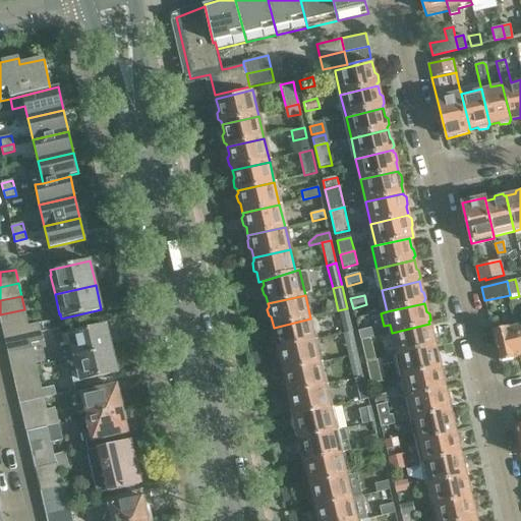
[(352,331),(347,308),(338,310),(343,333),(352,331)]
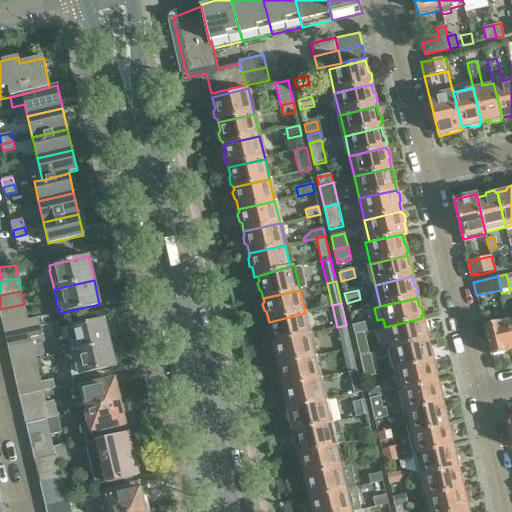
[(24,304),(0,309),(0,314),(2,322),(26,316),(24,304)]
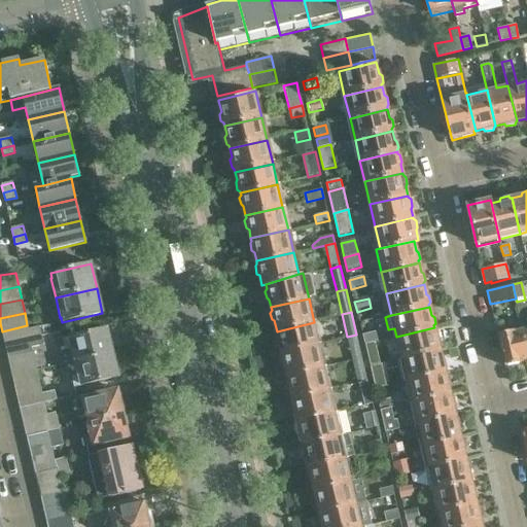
[(314,322),(277,331),(279,341),(277,343),(278,349),(281,351),(282,353),(319,345),(314,322)]
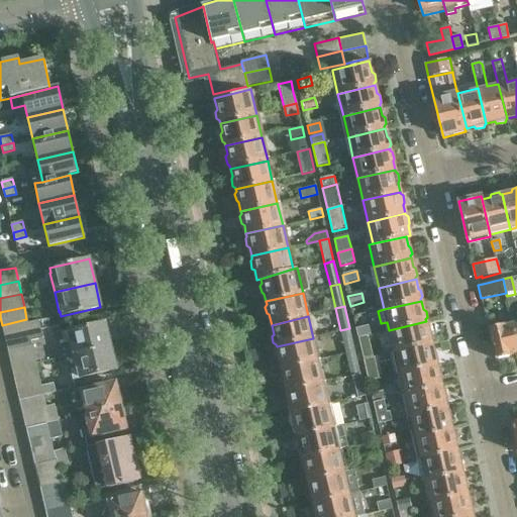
[(26,319),(2,325),(5,337),(40,329),(38,321),(27,323),(26,319)]
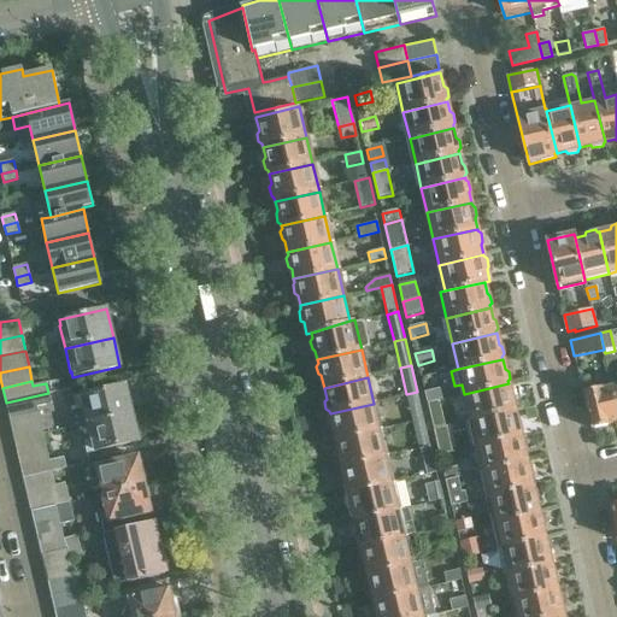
[(509,383),(464,394),(470,421),(515,410),(513,407),(516,404),(513,397),(511,394),(509,383)]
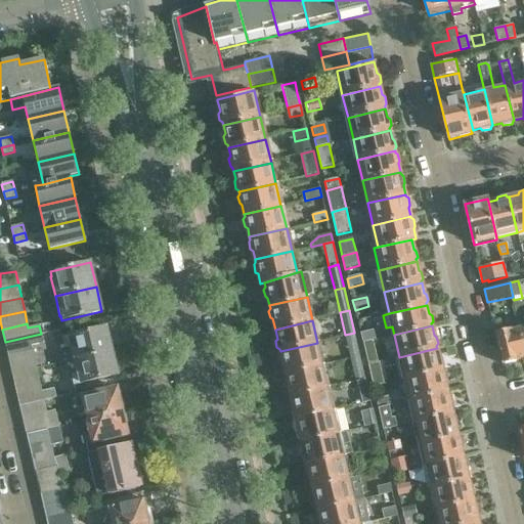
[(66,337),(67,341),(70,340),(74,360),(112,351),(106,326),(66,337)]
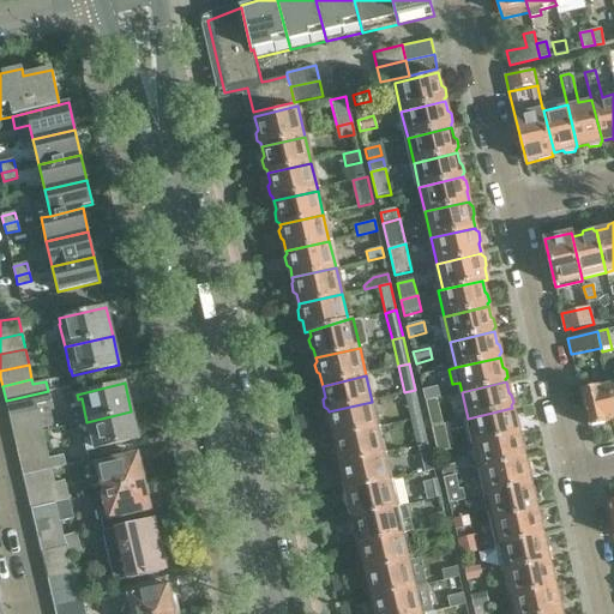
[(585,389),(579,390),(588,427),(608,422),(607,420),(613,417),(613,408),(608,384),(600,385),(585,389)]
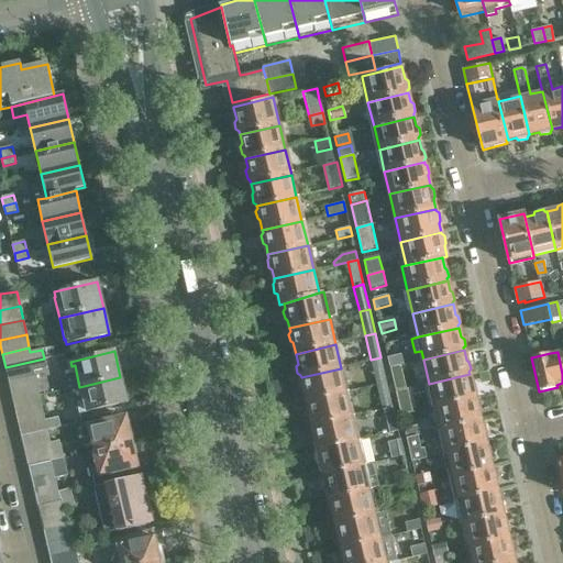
[(387,360),(389,370),(404,366),(401,356),(387,360)]
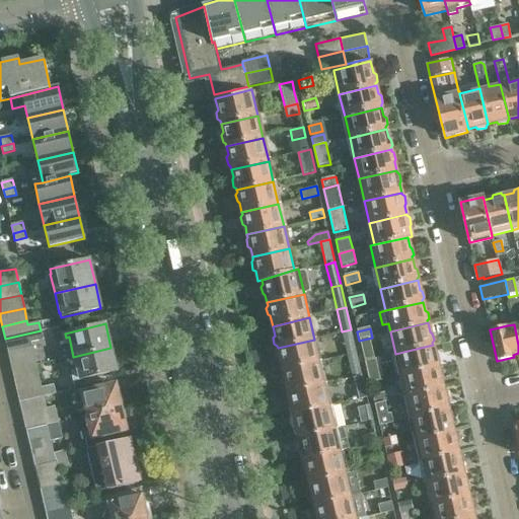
[(356,352),(351,329),(342,331),(347,354),(356,352)]
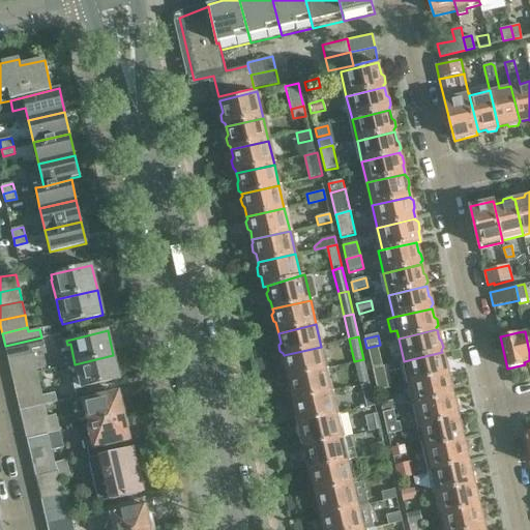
[(41,337),(5,346),(8,359),(32,354),(31,350),(45,347),(41,337)]
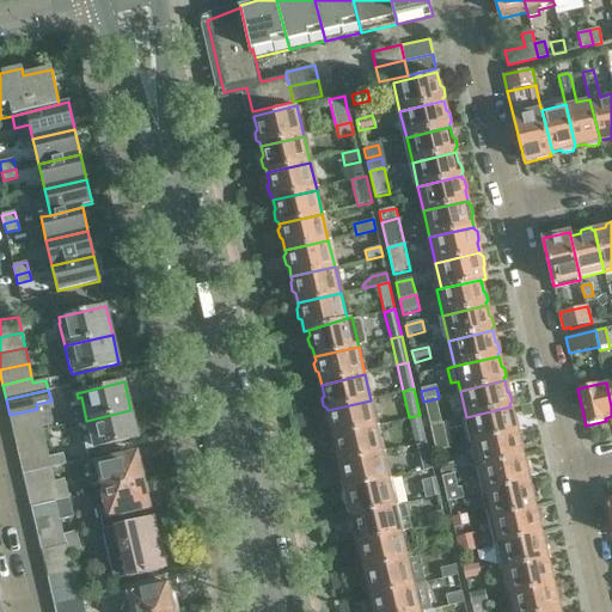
[(439,398),(423,402),(427,415),(442,410),(439,398)]
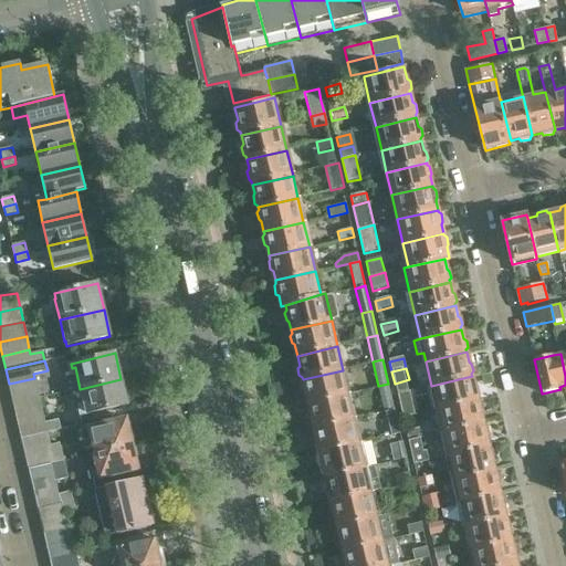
[(343,370),(303,379),(303,380),(301,384),(303,391),(306,394),(307,401),(348,392),(343,370)]
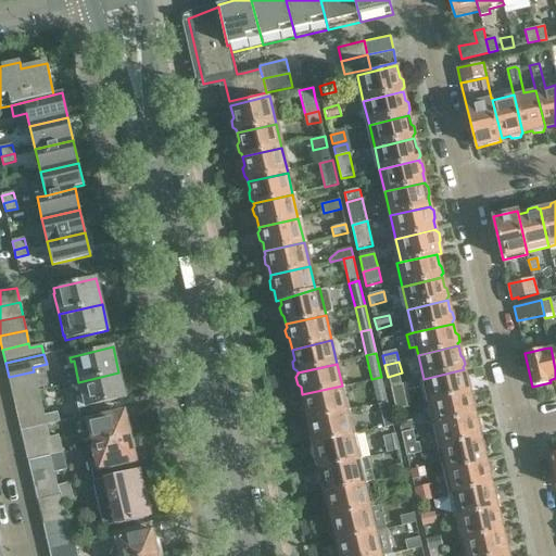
[(464,369),(424,379),(429,401),(469,391),(468,390),(470,387),(468,381),(466,379),(464,369)]
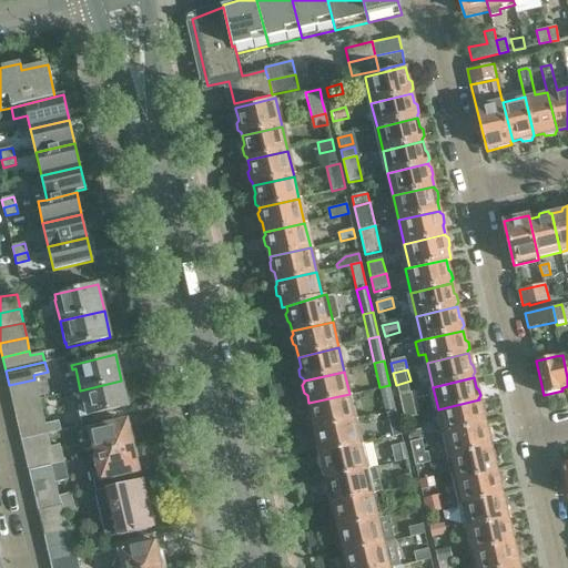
[(34,379),(9,385),(11,398),(38,393),(34,379)]
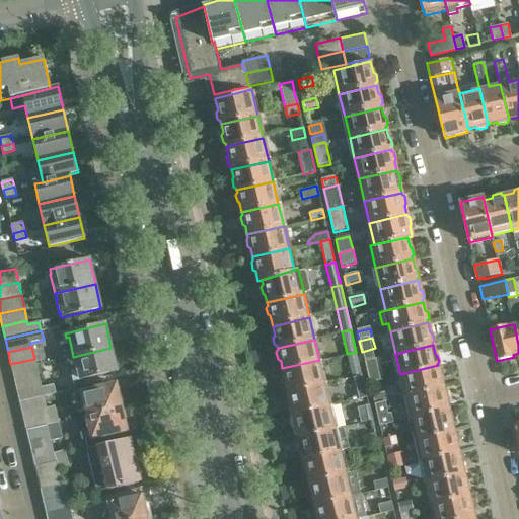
[(110,348),(73,357),(77,375),(75,375),(76,380),(117,371),(110,348)]
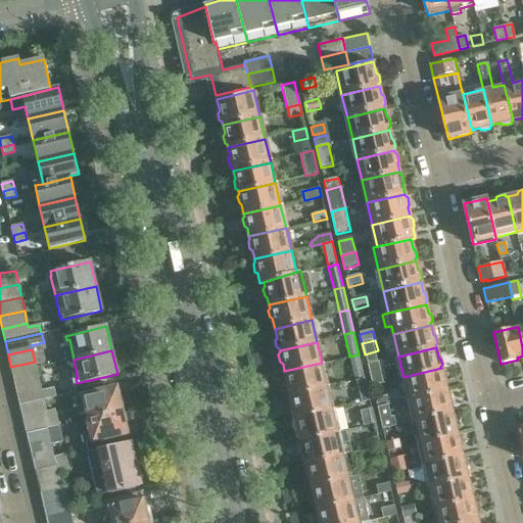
[(365,378),(359,354),(349,357),(355,380),(365,378)]
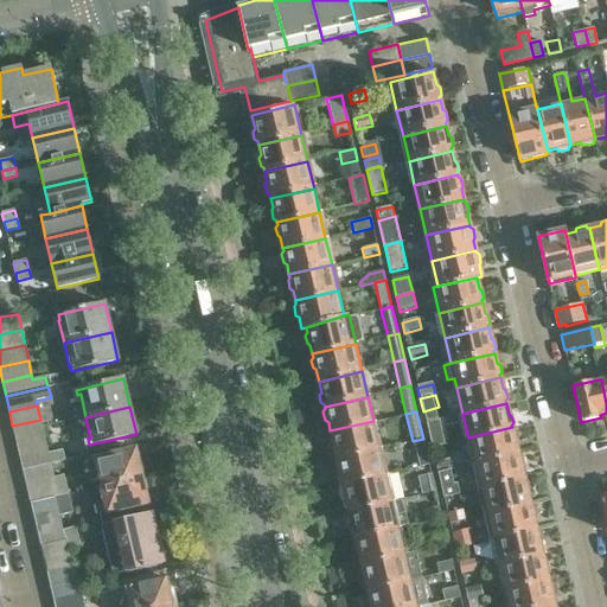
[(426,422),(432,447),(445,445),(441,430),(446,429),(443,417),(426,422)]
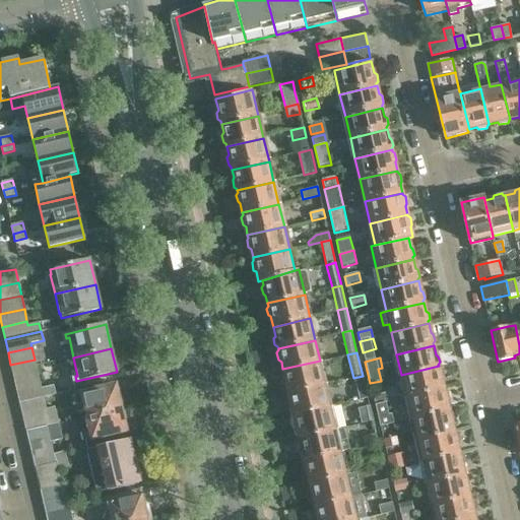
[(35,360),(10,365),(13,377),(38,372),(35,360)]
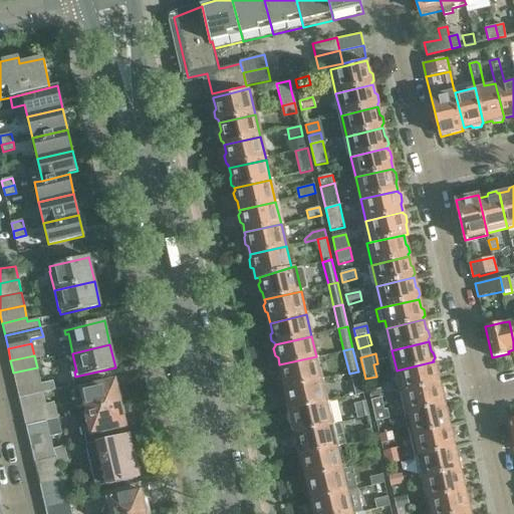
[(316,356),(279,364),(280,367),(279,371),(280,377),(283,379),(285,388),(321,379),(316,356)]
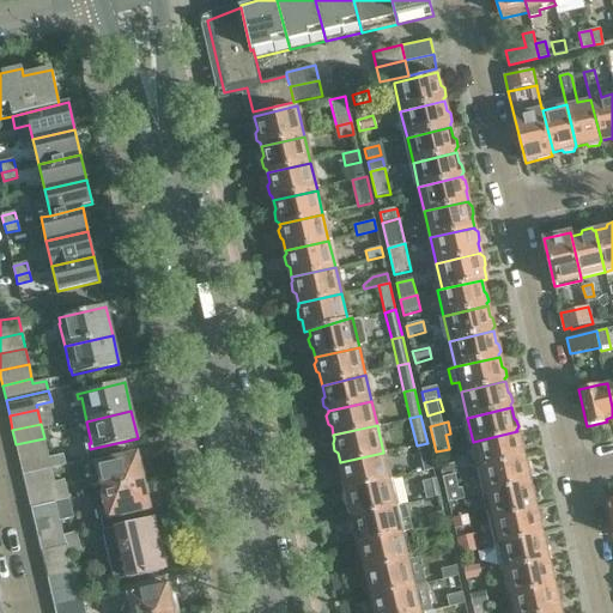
[(517,431),(473,442),(479,467),(523,456),(520,445),(522,443),(521,435),(517,434),(517,431)]
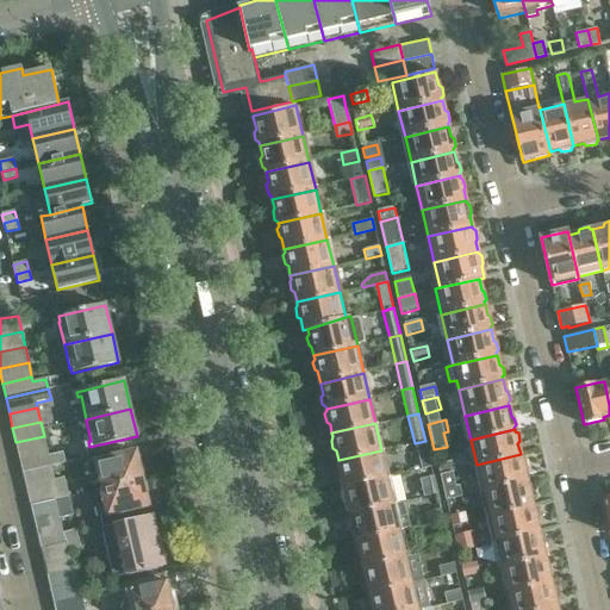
[(44,436),(16,442),(19,456),(47,450),(44,436)]
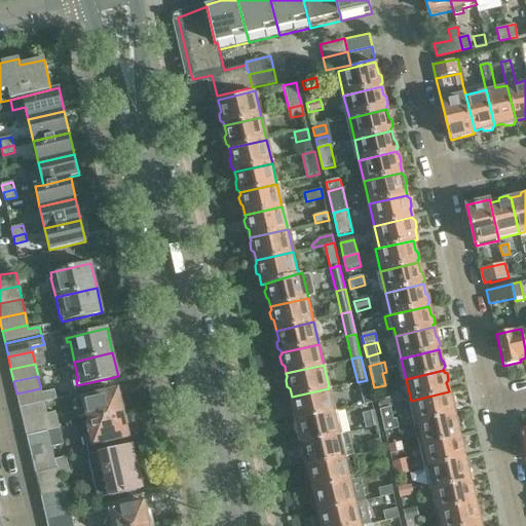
[(372,403),(367,380),(358,382),(363,405),(372,403)]
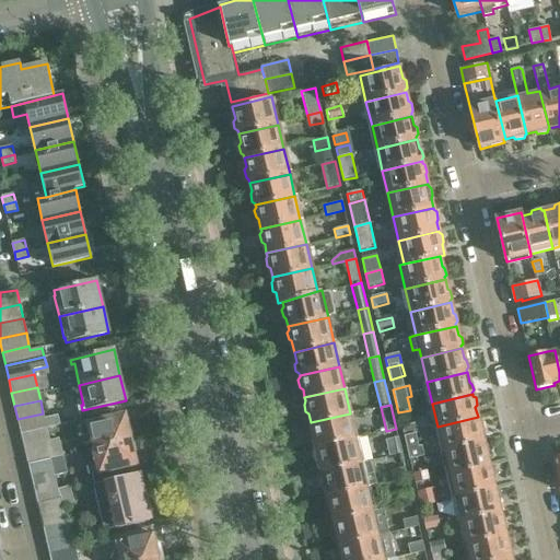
[(43,413),(18,419),(21,434),(43,429),(47,428),(59,426),(58,416),(45,418),(43,413)]
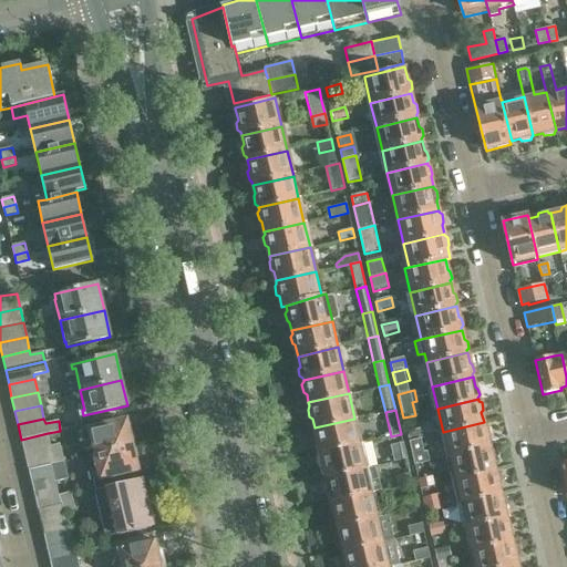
[(354,419),(315,428),(315,431),(313,434),(315,441),(318,442),(320,452),(361,443),(354,419)]
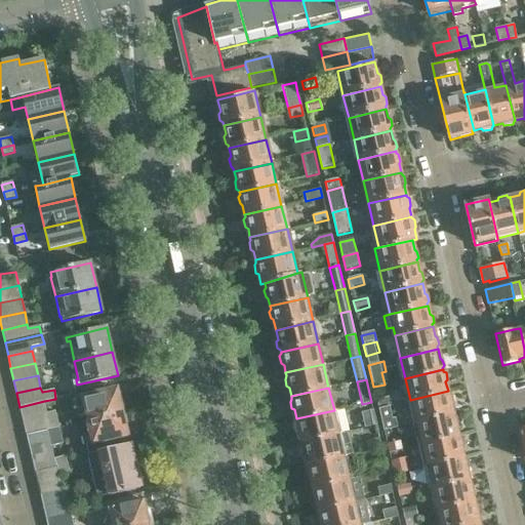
[(117,389),(82,397),(82,398),(74,400),(77,410),(84,408),(84,409),(88,409),(90,420),(123,413),(122,409),(123,407),(122,401),(120,400),(117,389)]
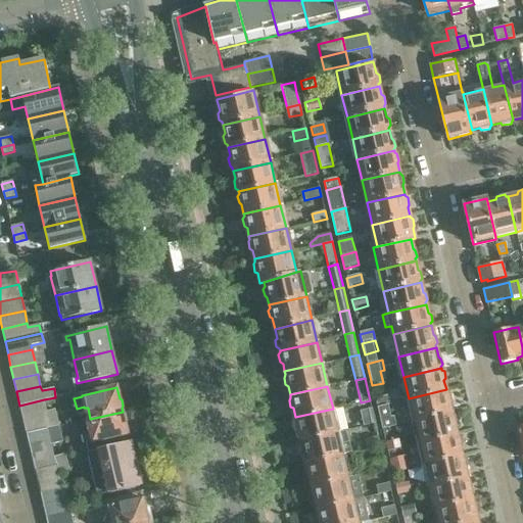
[(446,389),(409,398),(414,420),(452,411),(449,402),(450,400),(449,393),(446,391),(446,389)]
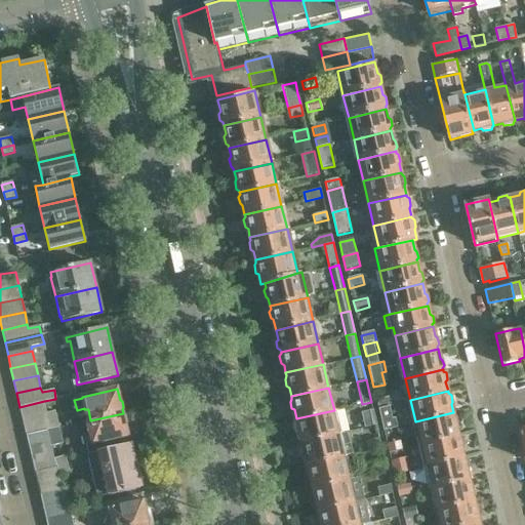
[(376,400),(378,408),(393,405),(391,397),(376,400)]
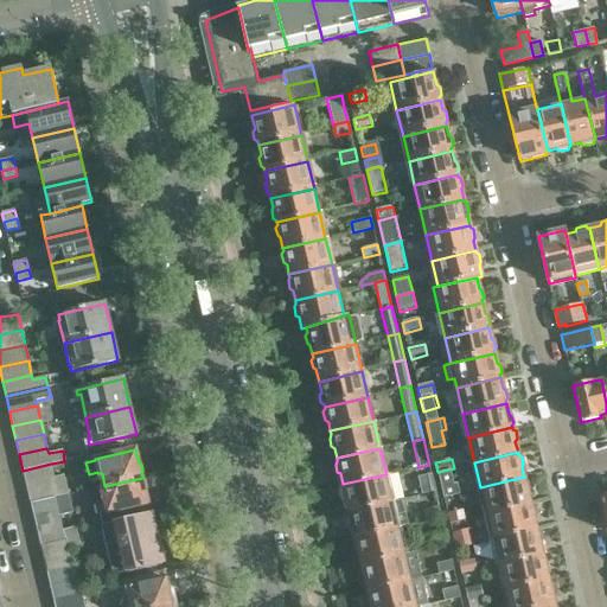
[(51,464),(46,465),(23,471),(31,503),(55,498),(69,494),(64,475),(53,478),(51,464)]
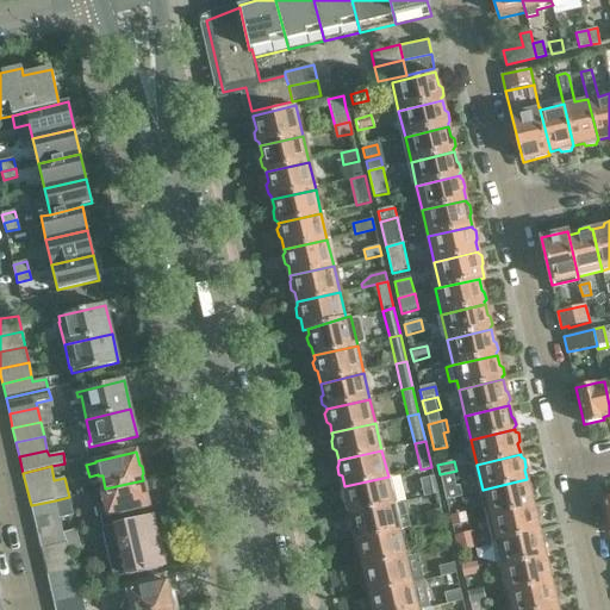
[(460,485),(456,486),(453,472),(440,474),(446,500),(462,496),(460,485)]
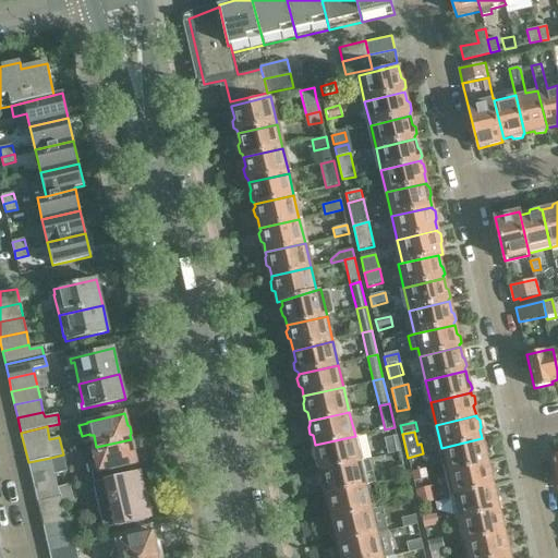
[(388,455),(400,451),(397,435),(384,438),(388,455)]
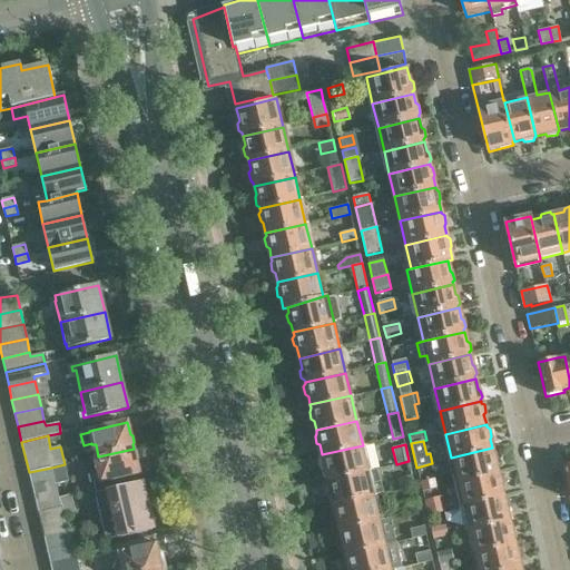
[(363,445),(322,454),(322,458),(321,461),(322,468),(325,470),(327,479),(369,470),(363,445)]
